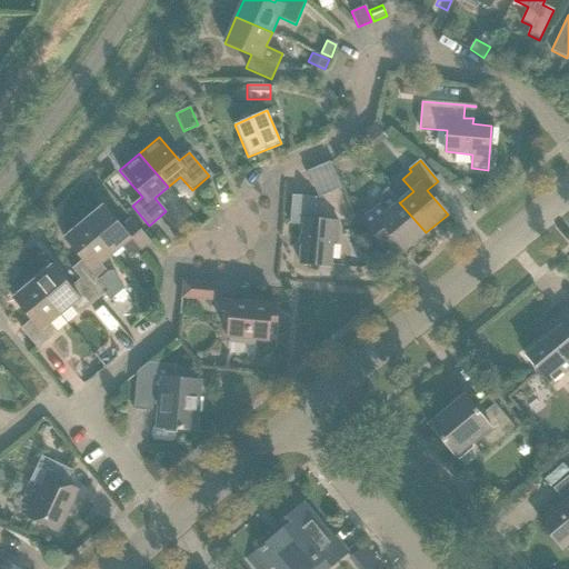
[(330,167),(317,173),(325,187),(337,180),(330,167)]
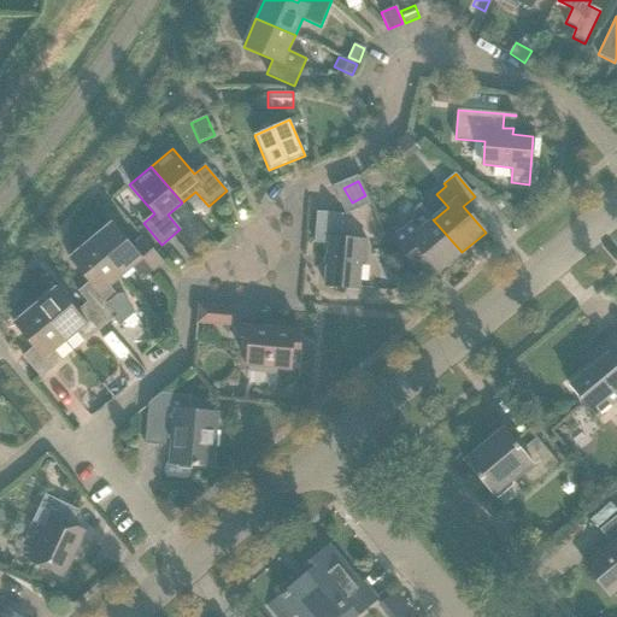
[(433,219),(434,219),(421,204),(415,207),(410,225),(392,240),(411,263),(422,254),(438,272),(462,252),(433,219)]
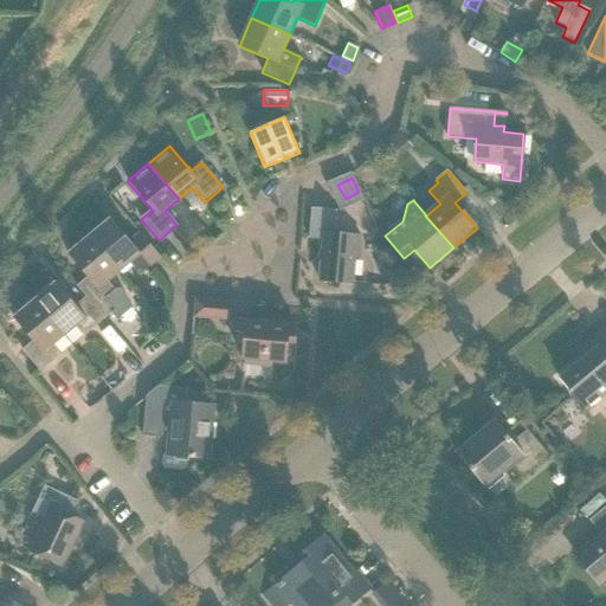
[(359,258),(361,237),(335,234),(337,211),(311,208),(308,239),(323,240),(318,281),(353,284),(355,258),(359,258)]
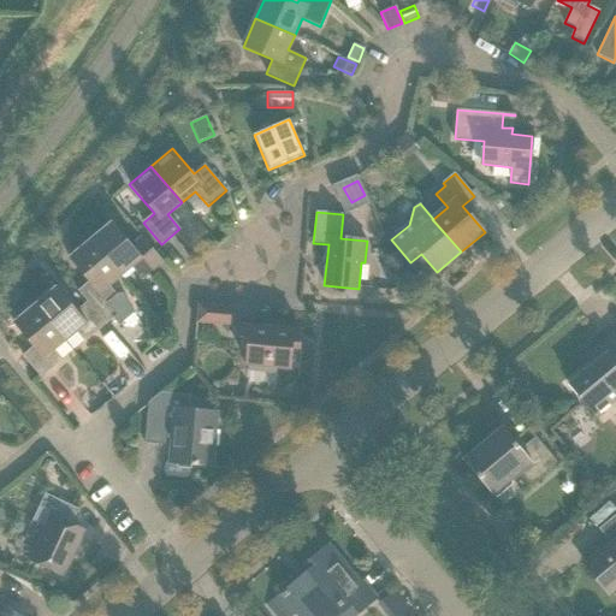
[(92,241),(120,277),(132,267),(142,279),(163,261),(142,237),(132,247),(113,223),(92,241)]
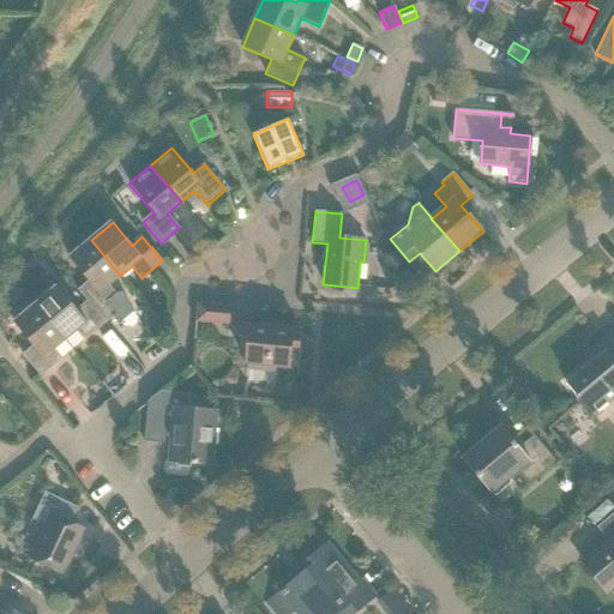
[(109,286),(120,276),(91,240),(68,258),(88,282),(78,290),(86,301),(106,324),(113,318),(119,324),(134,312),(125,292),(119,292),(115,293),(109,286)]
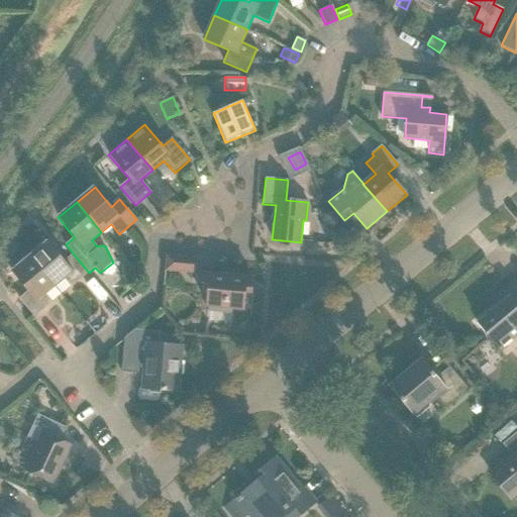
[(89,273),(73,253),(65,262),(48,241),(29,256),(55,286),(65,278),(72,287),(89,273)]
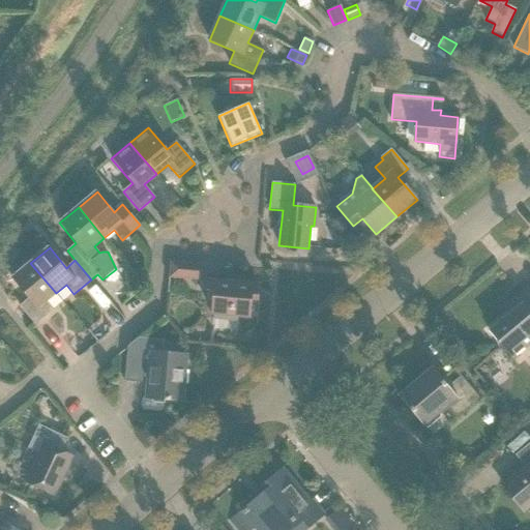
[(200,281),(201,264),(171,261),(169,278),(200,281)]
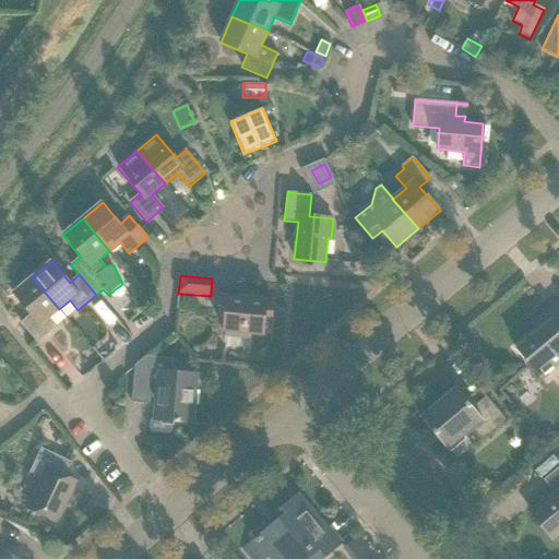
[(48,318),(59,309),(32,277),(12,294),(31,316),(21,323),(37,343),(57,328),(48,318)]
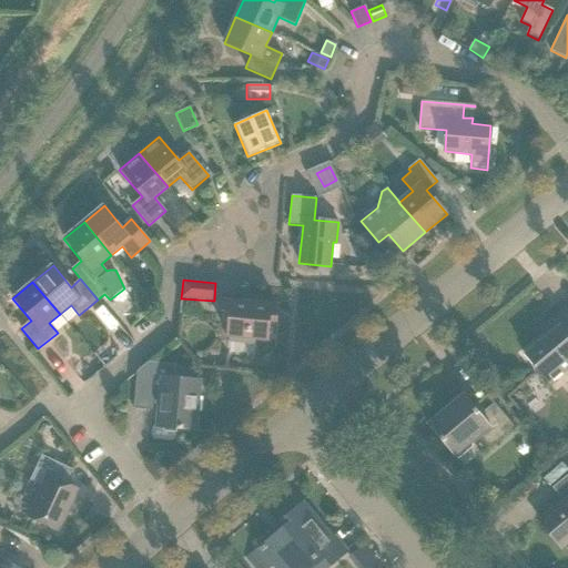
[(154,307),(141,292),(133,298),(134,301),(133,302),(144,316),(154,307)]
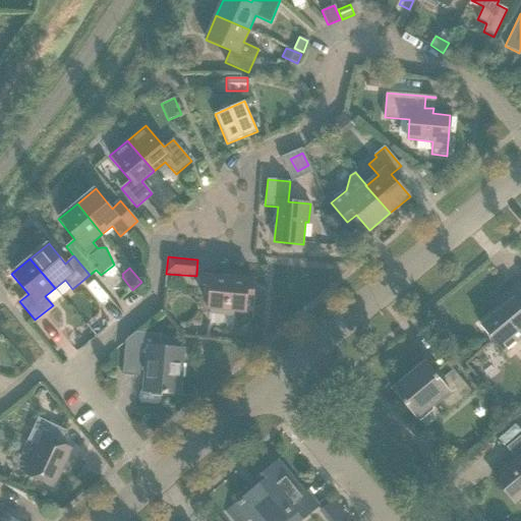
[(239,274),(223,272),(223,277),(206,276),(205,289),(211,290),(209,309),(210,309),(210,314),(233,316),(234,311),(245,312),(247,295),(253,295),(254,280),(238,279),(239,274)]
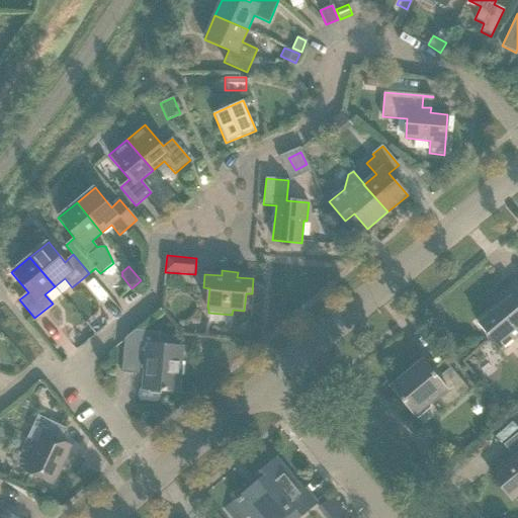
[(501,350),(517,336),(517,279),(498,296),(504,304),(479,324),(501,350)]
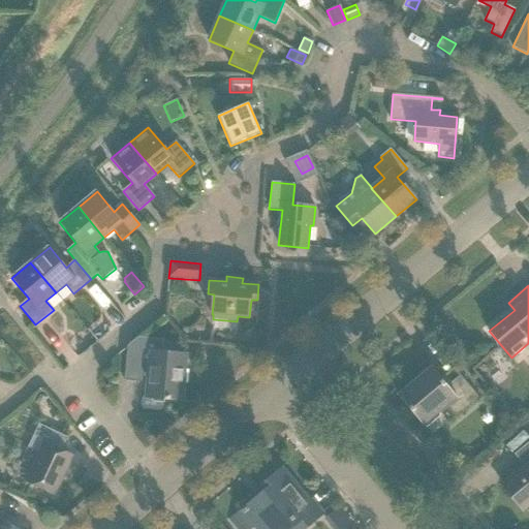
[(162,340),(163,339),(137,337),(127,346),(124,380),(148,382),(146,398),(182,401),(183,383),(188,383),(189,370),(184,370),(186,354),(161,352),(162,340)]
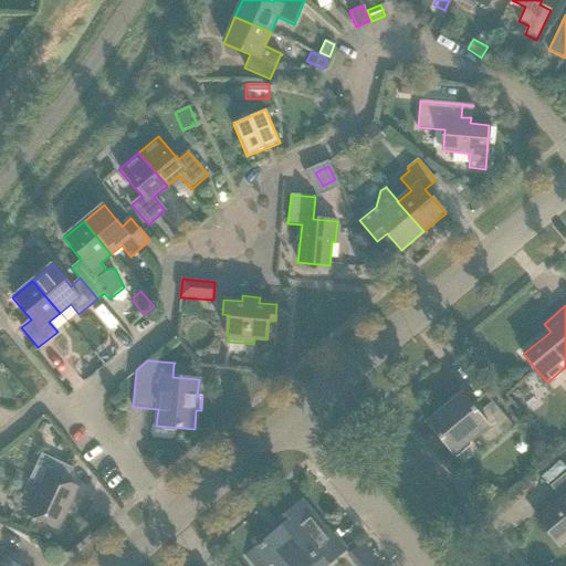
[(479,413),(461,392),(426,422),(453,456),(479,433),(488,444),(511,425),(492,401),(479,413)]
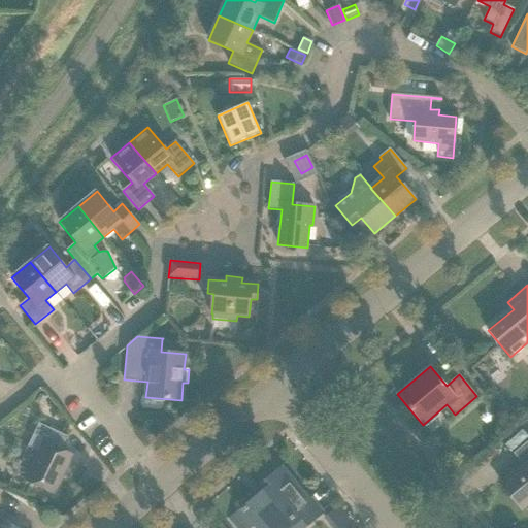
[(54,492),(71,455),(61,451),(68,436),(39,423),(28,447),(40,452),(28,481),(54,492)]
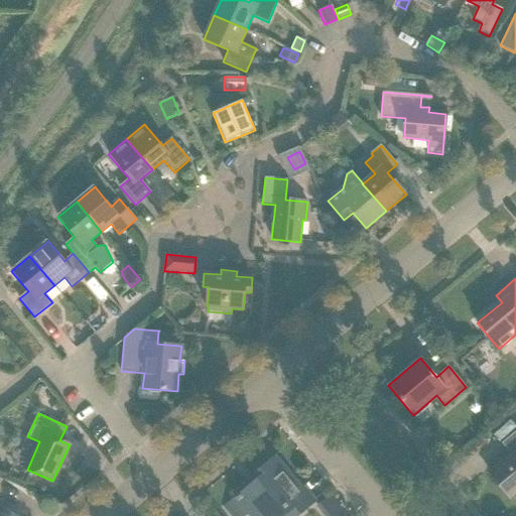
[(515,430),(502,443),(511,455),(491,471),(512,496),(515,493),(515,430)]
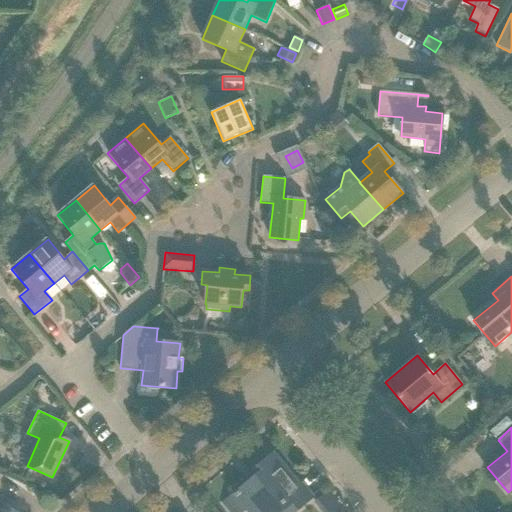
[(299,485),(273,455),(251,474),(255,478),(230,499),(240,511),(245,508),(248,511),(293,511),(312,497),(301,483),(299,485)]
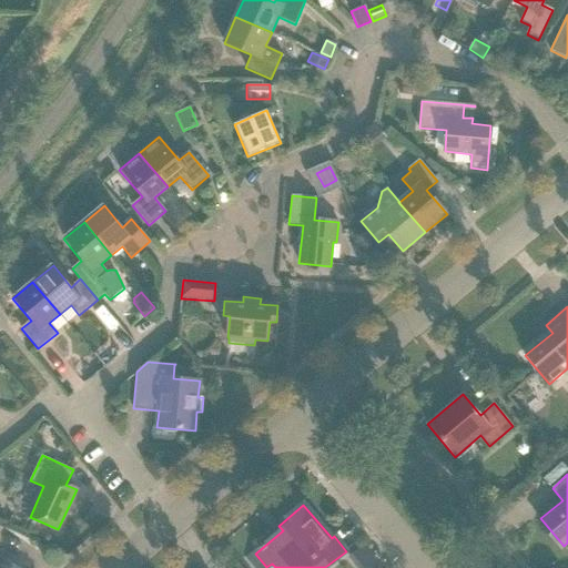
[(350,567),(376,567),(382,564),(364,541),(343,559),(350,567)]
